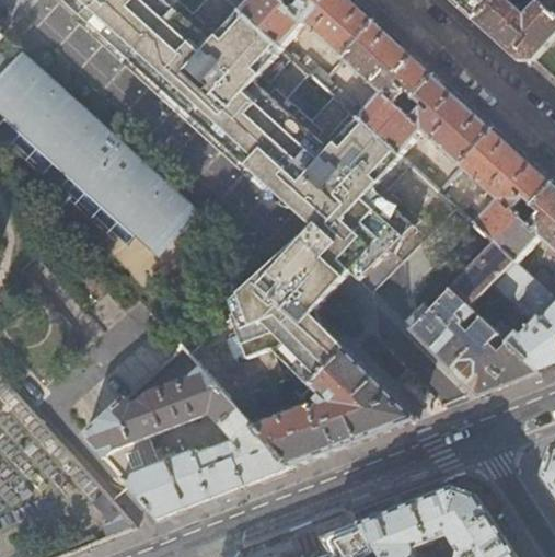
[(299,394),(308,385),(345,348),(322,323),(315,308),(349,270),(356,277),(386,244),(391,247),(396,233),(399,230),(407,220),(367,182),(390,157),(388,155),(393,150),(377,135),(356,116),(353,114),(325,143),(252,77),(274,53),(273,50),(277,45),(258,28),(234,6),(207,36),(166,0),(66,0),(70,3),(69,6),(94,27),(146,74),(214,136),(264,181),(281,197),(285,194),(297,207),(312,223),(305,230),(226,301),(231,311),(185,351),(200,369),(239,412),(242,416),(299,394)]
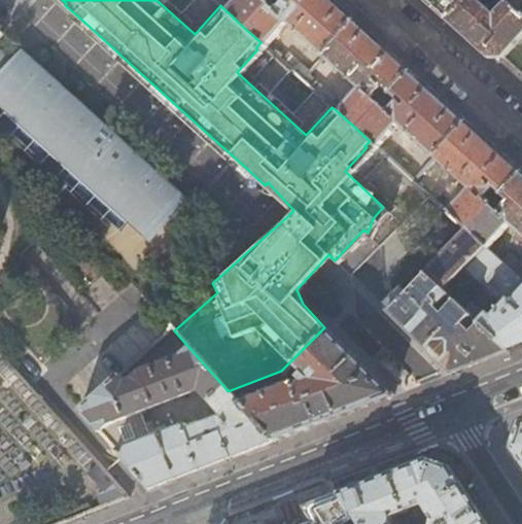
[(157,0),(195,34),(220,5),(218,3),(214,0),(181,0),(177,5),(171,0),(157,0)]
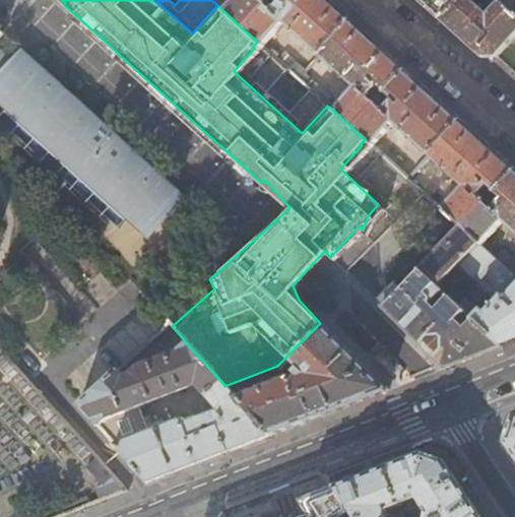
[(228,0),(224,4),(219,0),(217,0),(215,3),(217,5),(240,26),(262,1),(260,0),(228,0)]
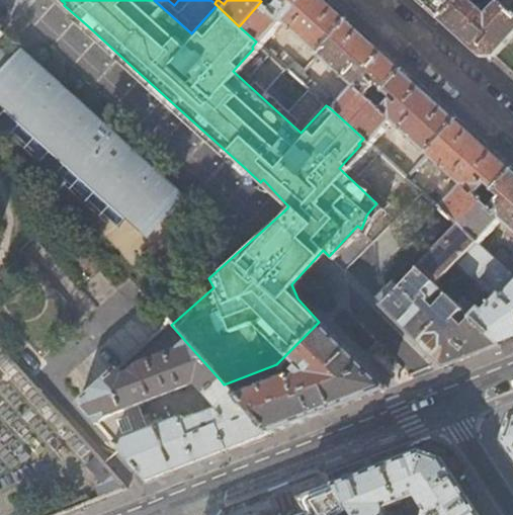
[(276,0),(268,8),(261,1),(239,26),(256,41),(258,44),(278,21),(298,37),(293,43),(298,47),(303,43),(314,53),(343,18),(323,0),(276,0)]
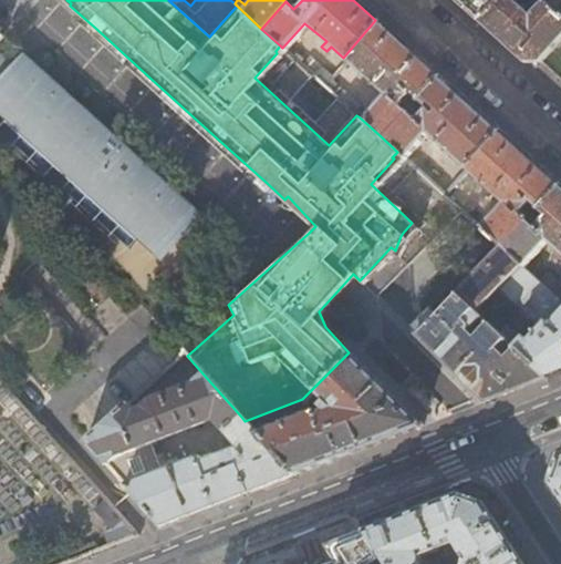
[(452,0),(475,20),(494,0),(452,0)]
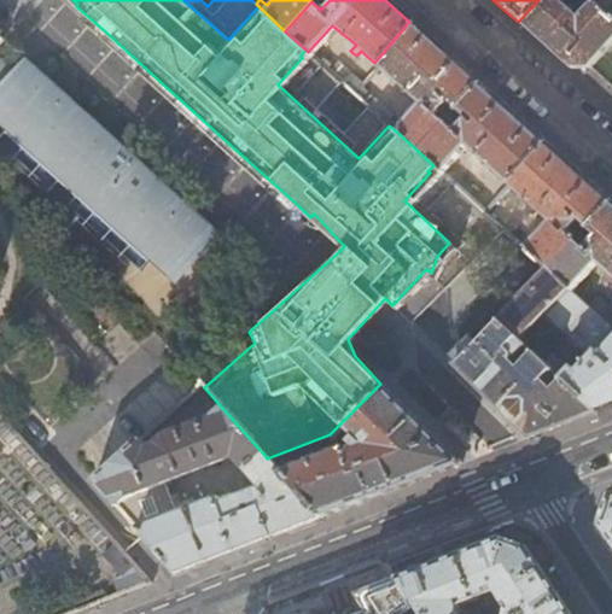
[(571,15),(554,0),(538,0),(518,22),(542,44),(561,62),(566,65),(584,64),(611,35),(611,18),(592,1),(581,13),(576,10),(571,15)]
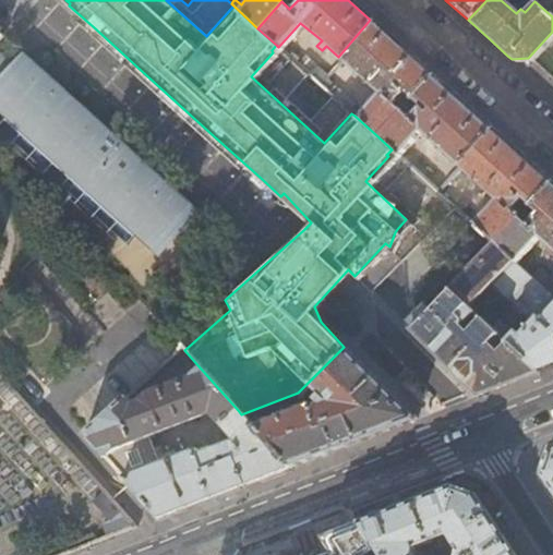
[(535,0),(535,1),(552,16),(552,0),(535,0)]
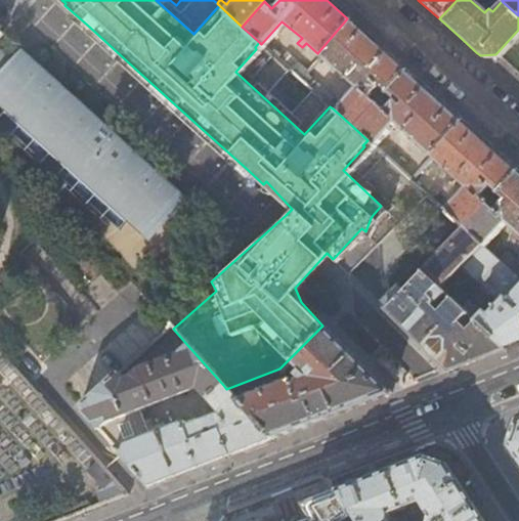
[(376,43),(347,18),(317,53),(328,62),(325,68),(329,71),(334,67),(353,85),(333,109),(352,126),(375,101),(368,94),(377,84),(384,90),(403,69),(376,43)]
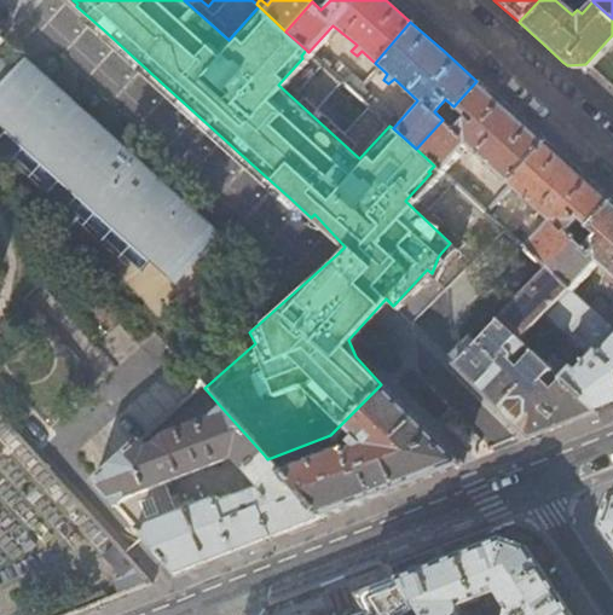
[(359,158),(389,126),(365,103),(362,99),(337,125),(312,100),(335,75),(327,68),(308,52),(306,50),(301,56),(302,58),(278,85),(359,158)]
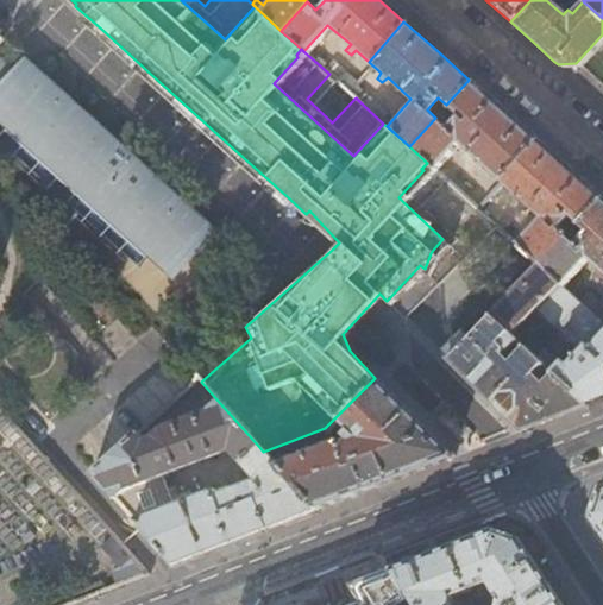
[(27,60),(17,73),(0,57),(0,124),(1,125),(144,253),(162,270),(206,221),(165,184),(120,144),(57,87),(27,60)]
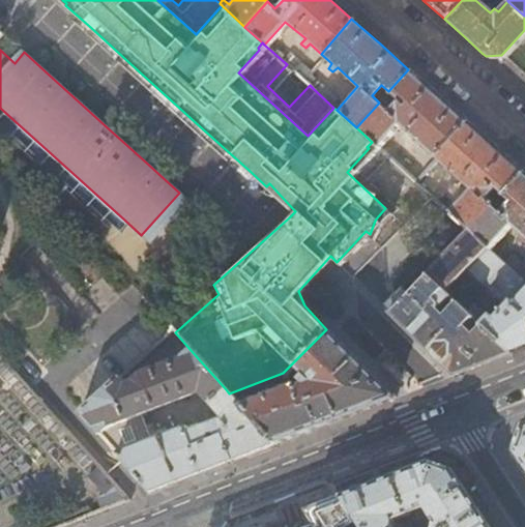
[(286,50),(280,58),(287,64),(300,78),(305,71),(308,69),(286,50)]
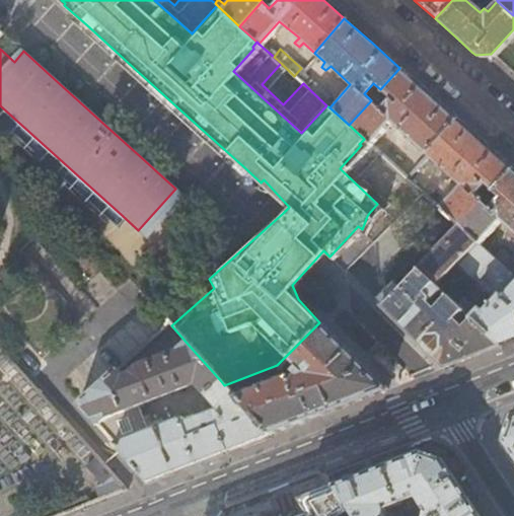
[(426,92),(399,68),(380,89),(387,95),(378,106),(371,100),(349,125),(364,139),(368,143),(388,121),(408,138),(405,142),(409,146),(412,142),(424,152),(454,118),(426,92)]
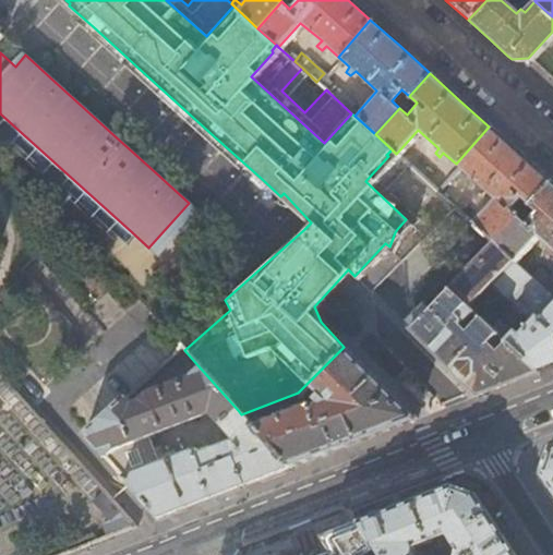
[(334,86),(322,75),(316,82),(326,89),(329,93),(334,86)]
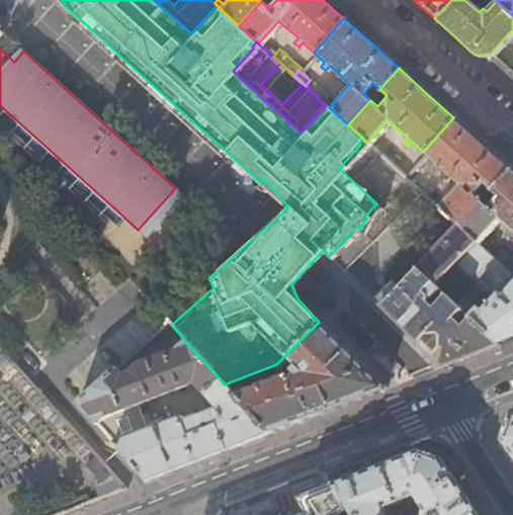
[(122,216),(1,106),(0,107),(0,119),(115,224),(122,216)]
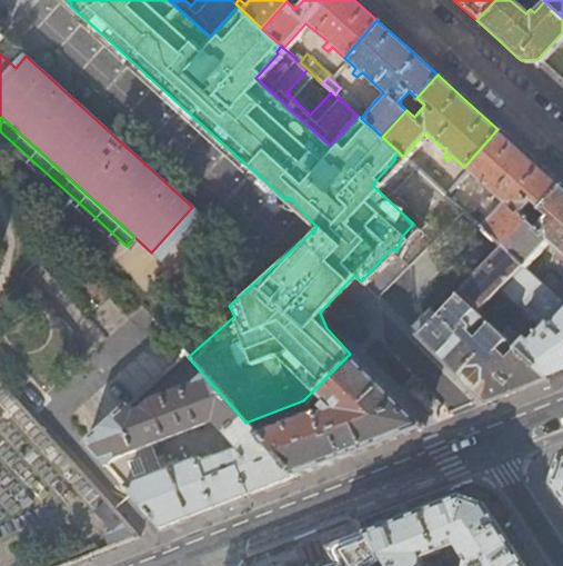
[(528,157),(498,129),(464,167),(489,189),(485,192),(489,197),(492,192),(494,194),(490,198),(494,202),(499,198),(503,201),(481,228),(492,238),(501,247),(525,220),(518,212),(529,200),(536,207),(558,184),(528,157)]
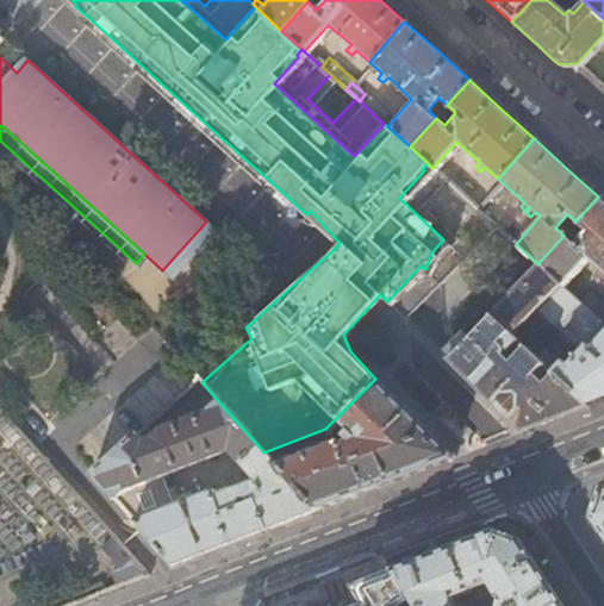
[(440,280),(496,225),(474,206),(444,179),(437,172),(433,168),(428,163),(422,169),(424,170),(399,198),(443,239),(434,250),(431,254),(425,269),(421,266),(387,301),(403,316),(440,280)]
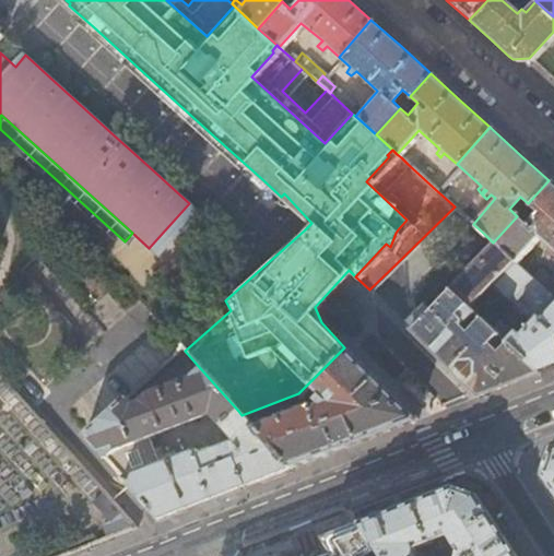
[(407,152),(401,157),(408,164),(412,157),(407,152)]
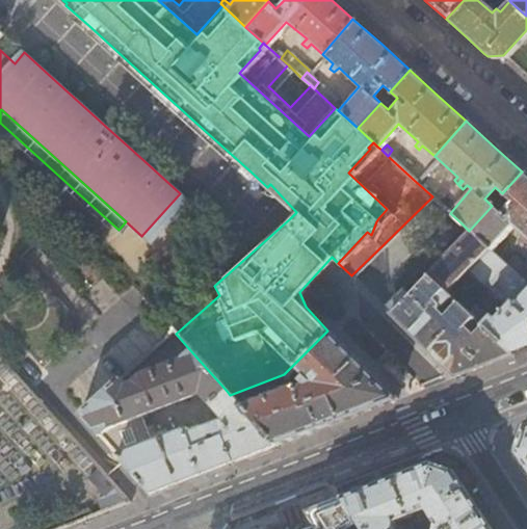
[(526,176),(522,172),(502,193),(509,201),(499,212),(492,206),(469,231),(471,232),(486,246),(490,248),(511,225),(526,238),(526,176)]
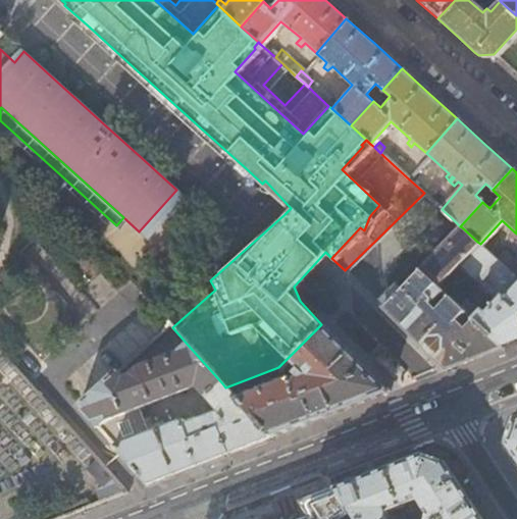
[(429,303),(441,291),(435,286),(457,263),(477,242),(462,227),(381,306),(443,367),(469,356),(500,345),(470,318),(462,325),(454,317),(461,310),(455,304),(448,297),(434,308),(429,303)]
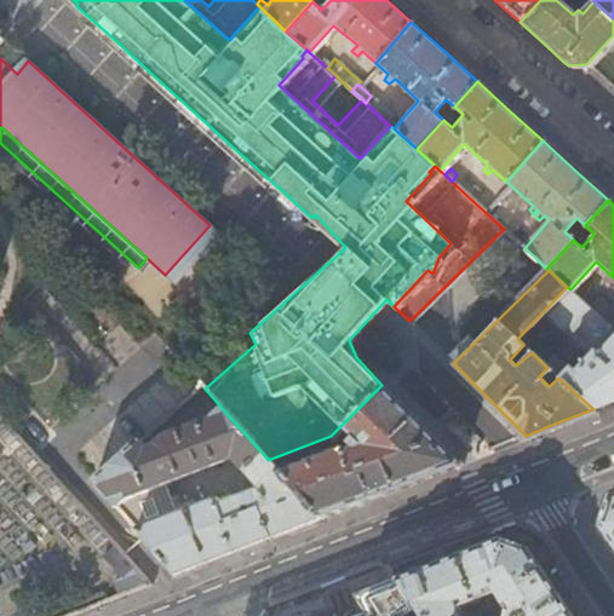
[(613,329),(612,327),(571,289),(567,287),(543,312),(587,353),(573,370),(568,366),(564,369),(547,353),(540,361),(547,368),(558,378),(594,409),(613,401),(613,329)]
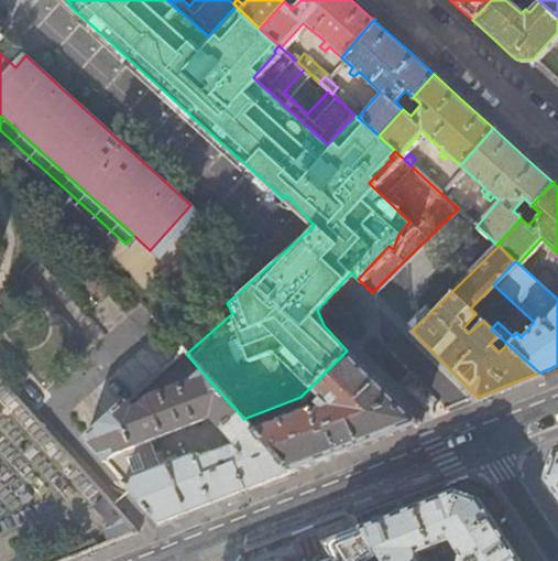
[(364,369),(347,351),(309,388),(301,397),(304,400),(312,394),(324,408),(317,416),(309,408),(254,431),(290,470),(323,456),(346,448),(360,442),(389,431),(414,421),(386,392),(364,369)]
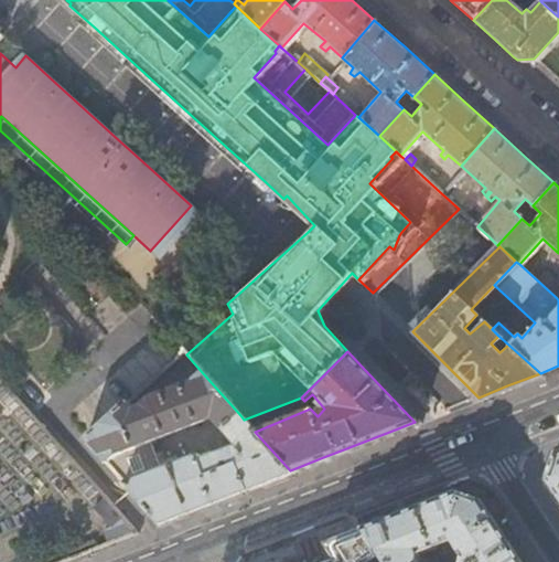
[(240,415),(202,372),(189,383),(148,396),(138,405),(131,410),(125,402),(83,441),(105,464),(114,455),(149,442),(211,419),(222,431),(240,415)]
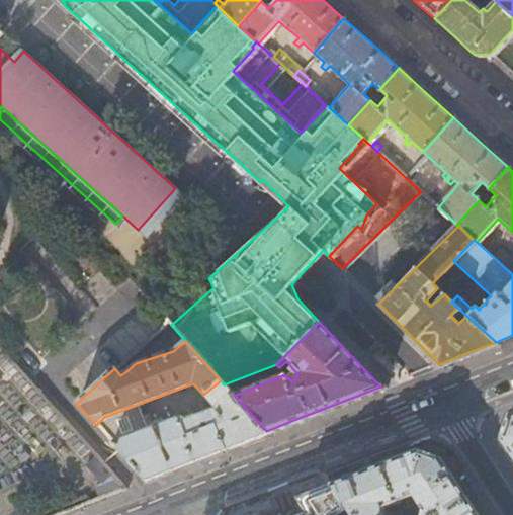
[(221,380),(203,395),(216,409),(183,421),(182,419),(181,419),(181,418),(180,417),(179,417),(178,418),(177,418),(177,419),(162,425),(158,419),(150,421),(147,416),(141,417),(137,405),(104,417),(96,425),(144,479),(169,468),(237,442),(266,431),(234,396),(224,384),(221,380)]
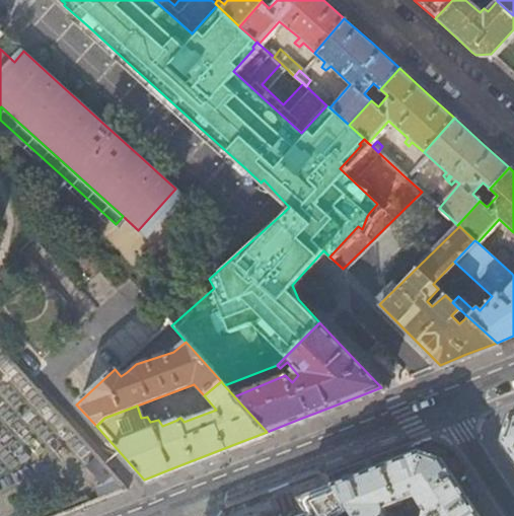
[(513,411),(509,414),(501,438),(513,459),(513,411)]
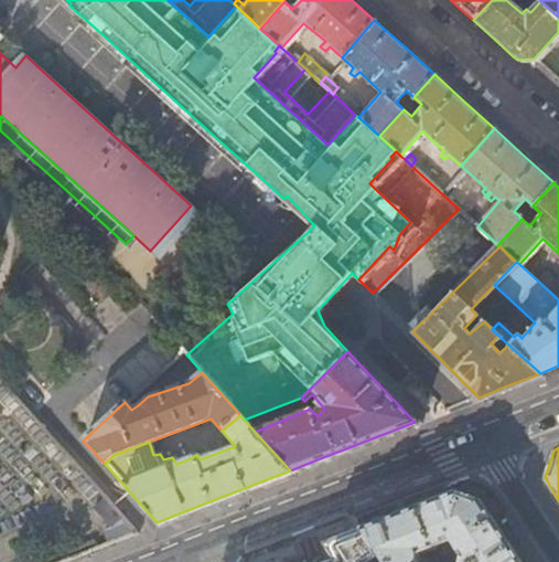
[(125,533),(82,484),(70,491),(98,522),(89,528),(101,542),(125,533)]
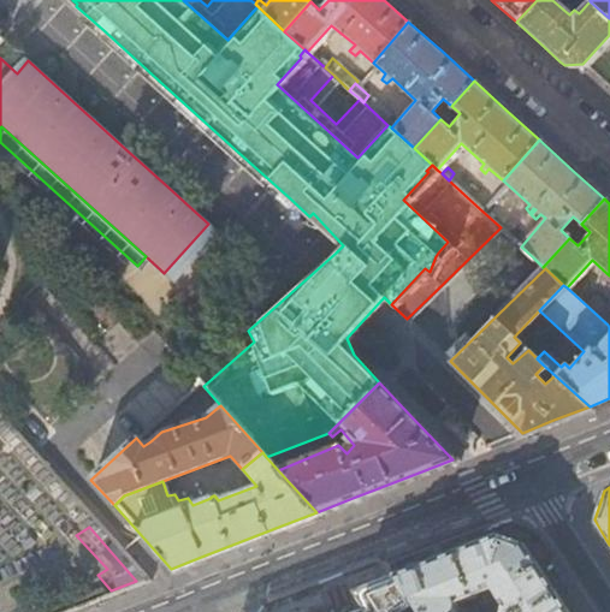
[(495,533),(452,548),(472,595),(474,604),(479,601),(475,594),(490,588),(501,606),(498,611),(564,611),(539,569),(523,542),(495,533)]
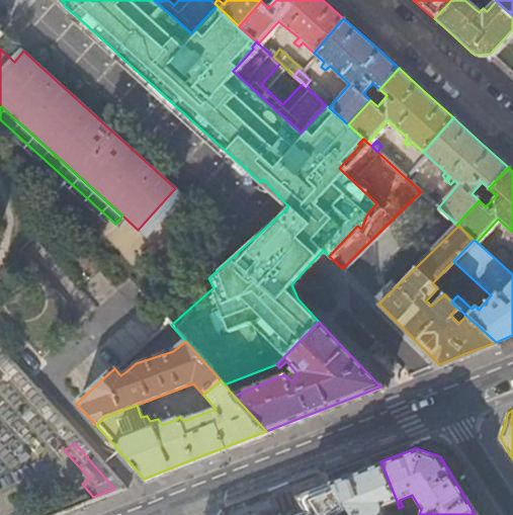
[(331,482),(332,484),(352,514),(378,514),(380,514),(381,513),(381,512),(382,511),(382,510),(382,509),(382,508),(381,507),(381,506),(397,501),(380,461),(360,469),(331,482)]
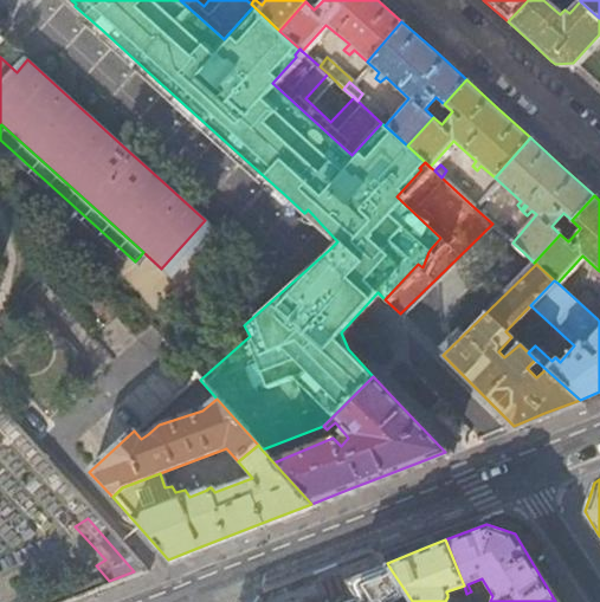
[(331,601),(412,601),(388,565),(387,563),(343,578),(354,594),(331,601)]
